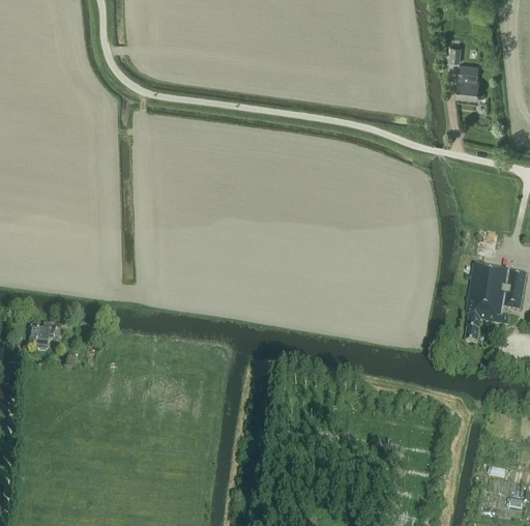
[(461,44),(450,42),(449,57),(460,58),(461,44)]
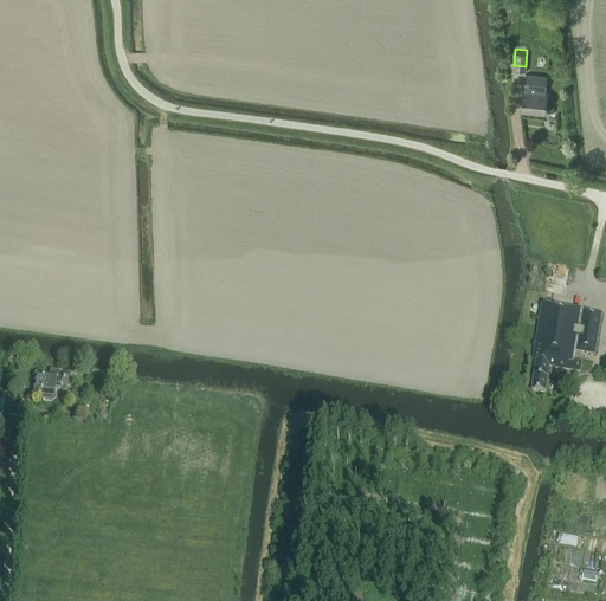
[(526,82),(526,85),(523,85),(521,107),(545,109),(547,88),(545,88),(547,72),(526,70),(524,82),(526,82)]
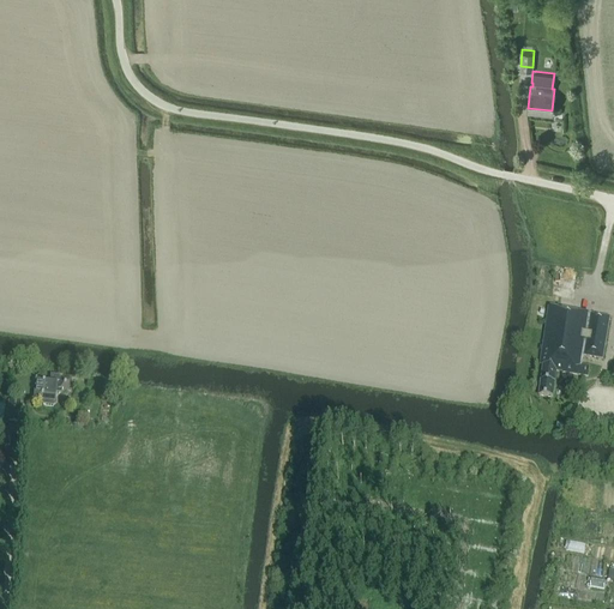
[(555,368),(576,372),(588,373),(589,362),(582,362),(583,353),(590,354),(602,356),(609,314),(548,303),(540,361),(543,361),(539,392),(553,393),(555,368)]
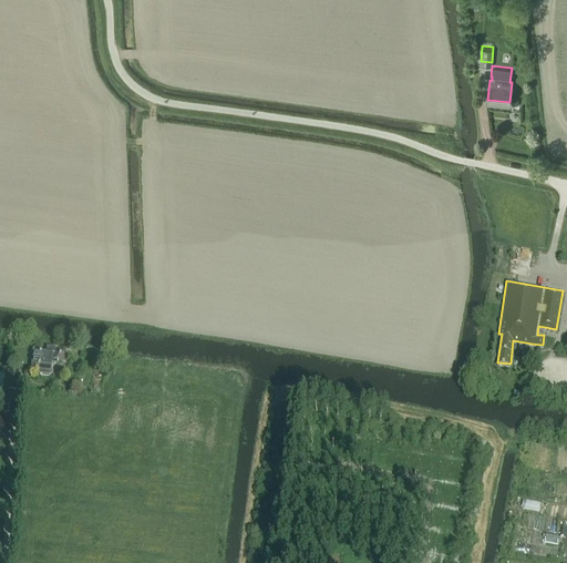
[(33,346),(31,365),(40,366),(39,371),(49,372),(50,367),(51,359),(55,360),(58,358),(58,357),(64,358),(65,347),(54,346),(54,344),(47,344),(45,347),(33,346)]
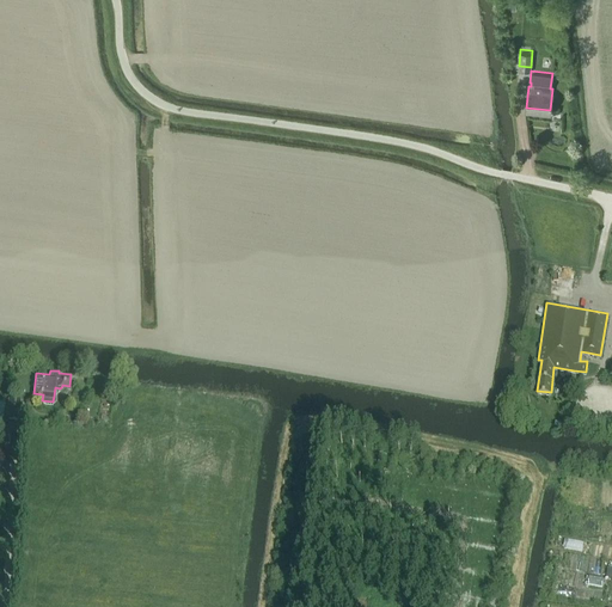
[(19,409),(20,396),(8,394),(7,416),(16,417),(16,408),(19,409)]
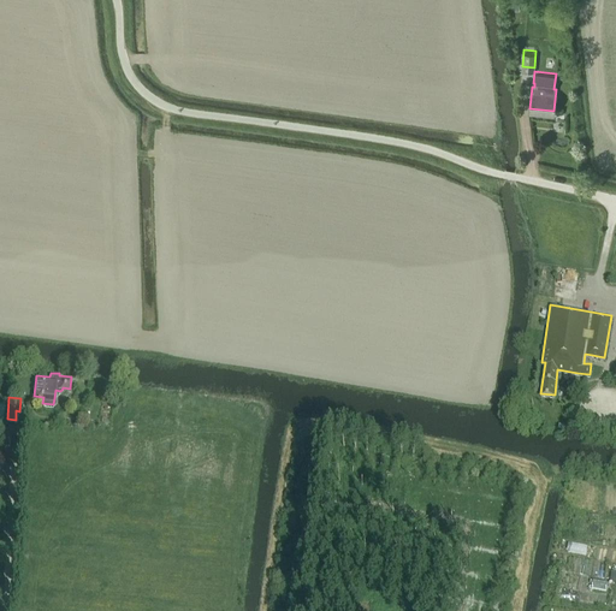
[(575,568),(611,573),(614,558),(578,555),(575,568)]
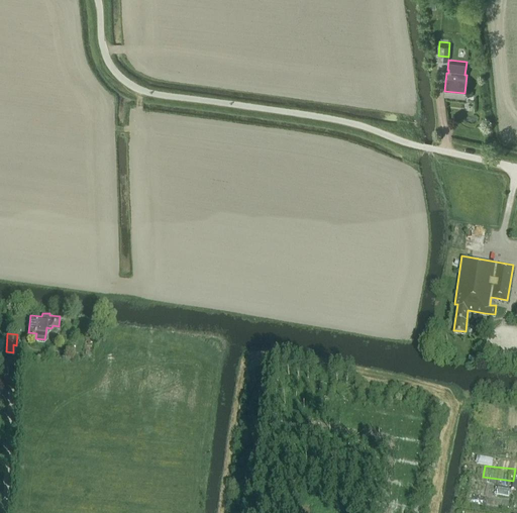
[(497,494),(511,495),(512,485),(499,483),(497,494)]
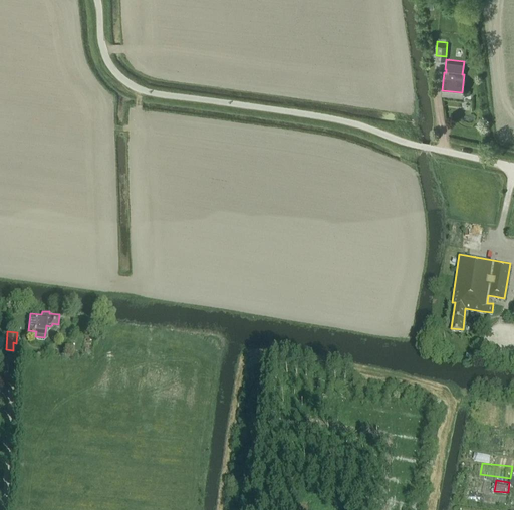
All buildings are outlined.
